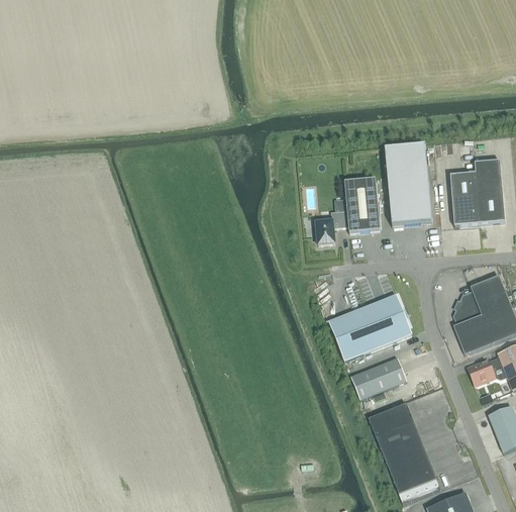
[(444,140),(434,140),(434,151),(444,151),(444,140)]
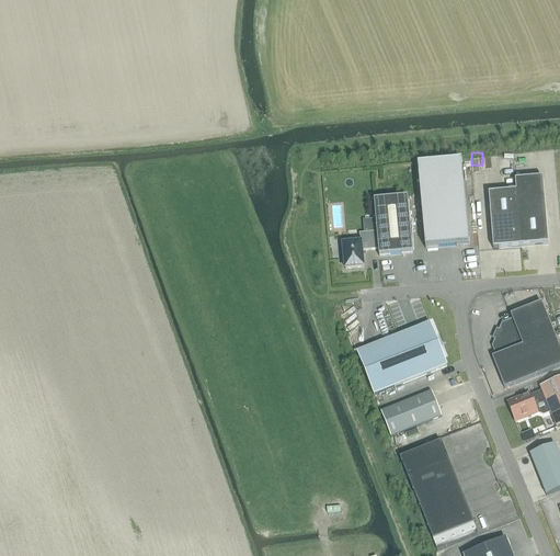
[(460,157),(416,160),(424,244),(468,240),(460,157)]
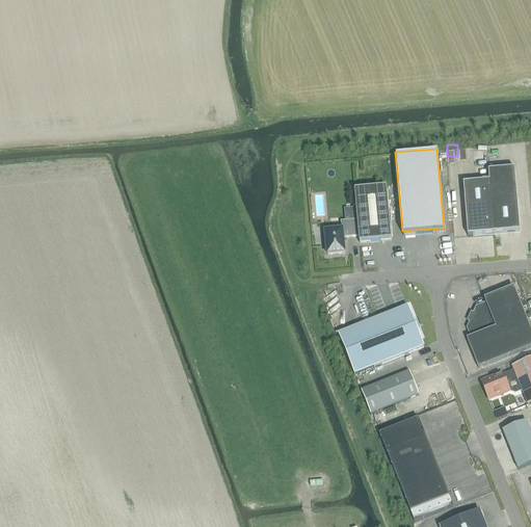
[(488,177),(493,230),(519,227),(513,164),(487,166),(488,177)]
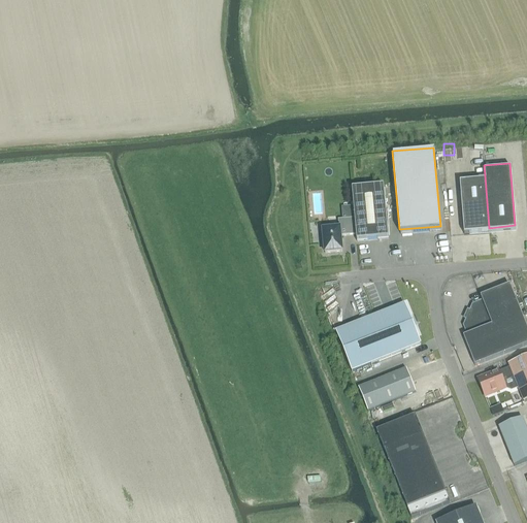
[(489,228),(485,175),(459,177),(464,230),(488,228),(489,228)]
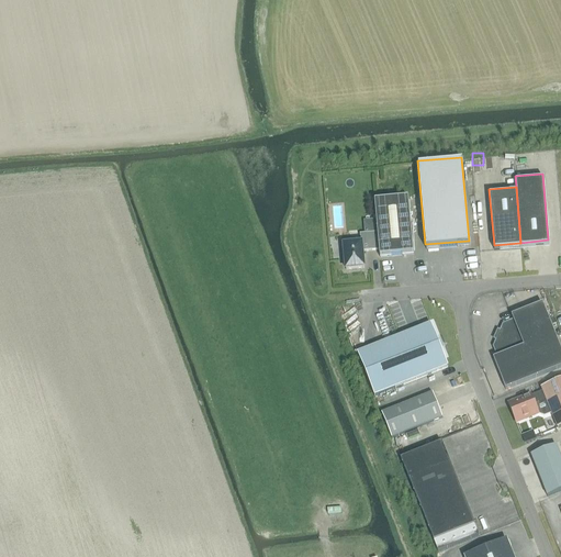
[(407,193),(373,196),(377,227),(378,245),(379,252),(412,248),(407,193)]
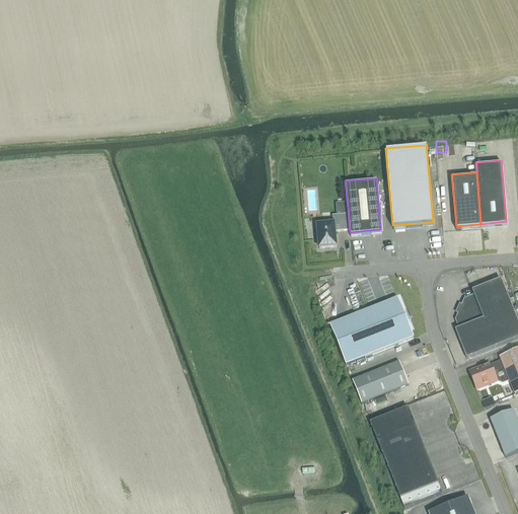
[(331,220),(316,221),(318,244),(335,242),(334,227),(341,226),(349,226),(348,210),(330,211),(331,220)]
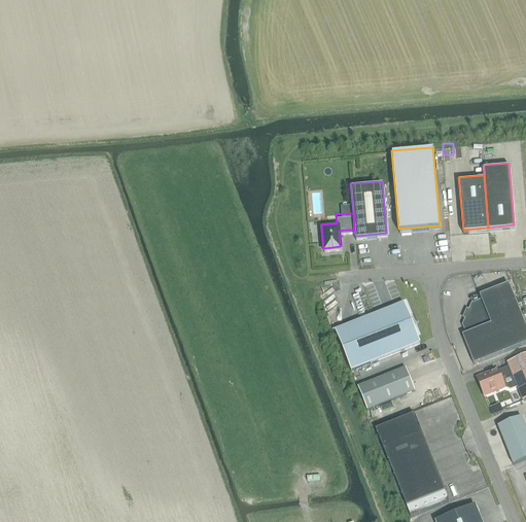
[(315,236),(320,235),(320,221),(329,220),(329,214),(311,215),(311,223),(315,223),(315,236)]
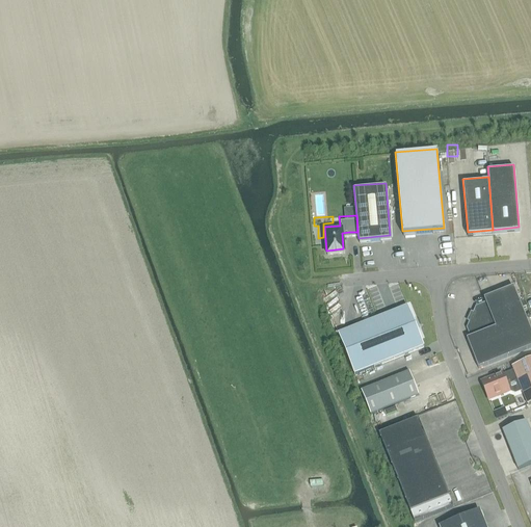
[(467,323),(470,333),(524,312),(512,283),(483,294),(484,299),(475,302),(467,323)]
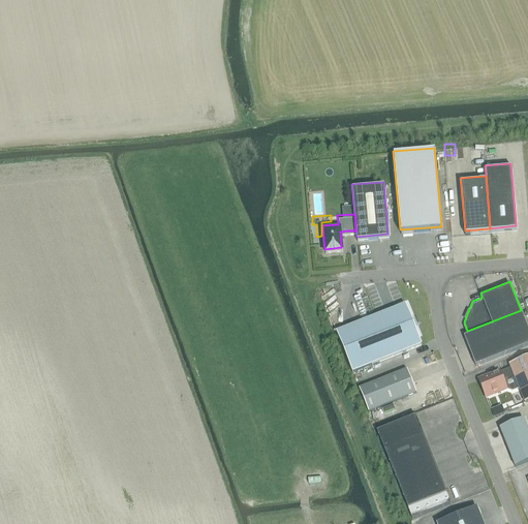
[(335,328),(351,368),(420,340),(404,300),(335,328)]
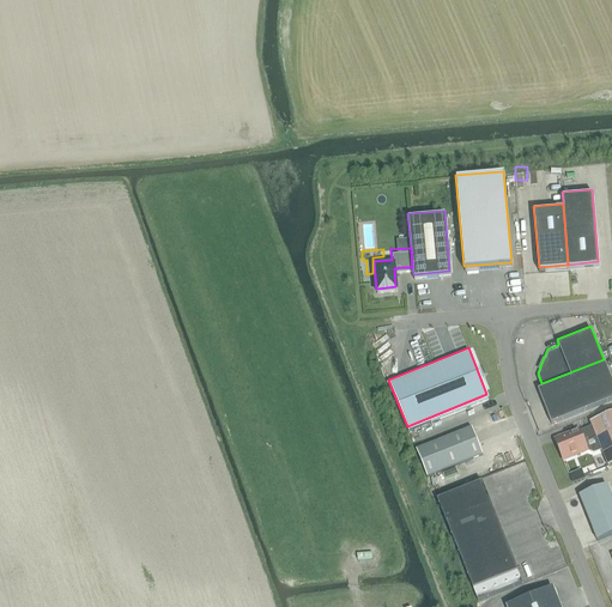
[(611,380),(604,359),(541,383),(537,386),(550,419),(611,394),(611,380)]
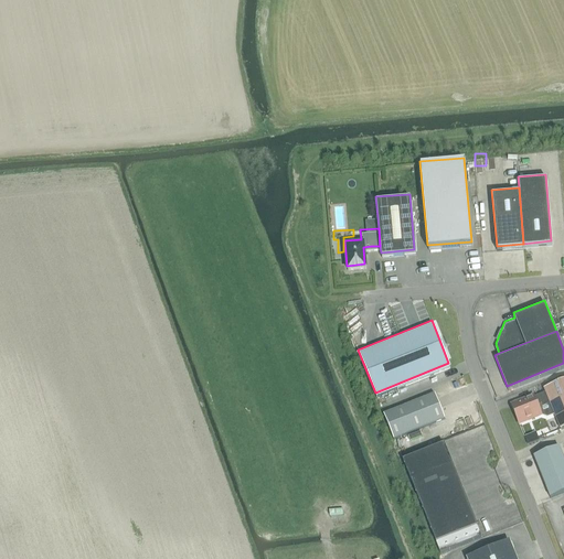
[(544,388),(553,410),(559,425),(563,422),(563,375),(542,384),(544,388)]
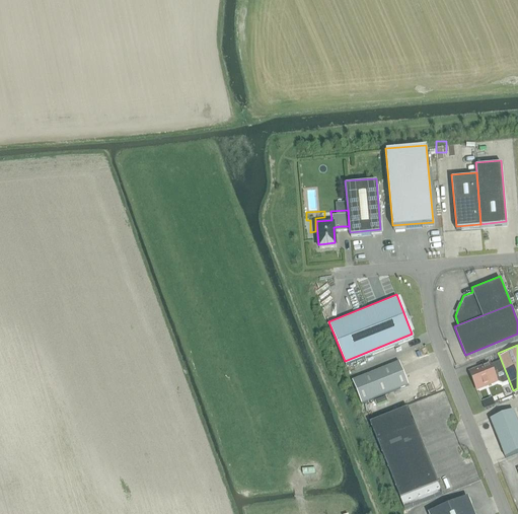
[(496,377),(503,379),(508,377),(500,357),(490,361),(489,360),(468,368),(474,385),(496,377)]
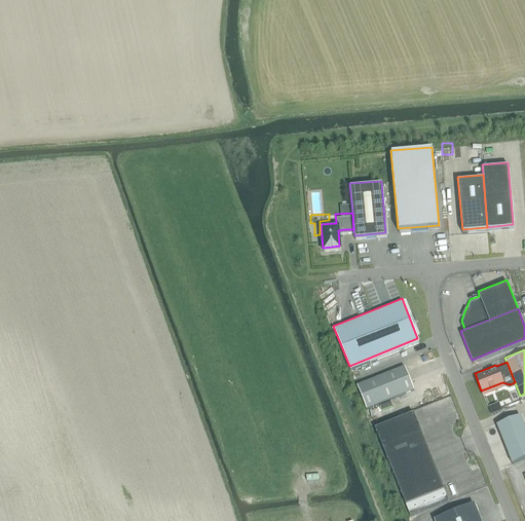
[(365,405),(413,386),(403,363),(355,382),(365,405)]
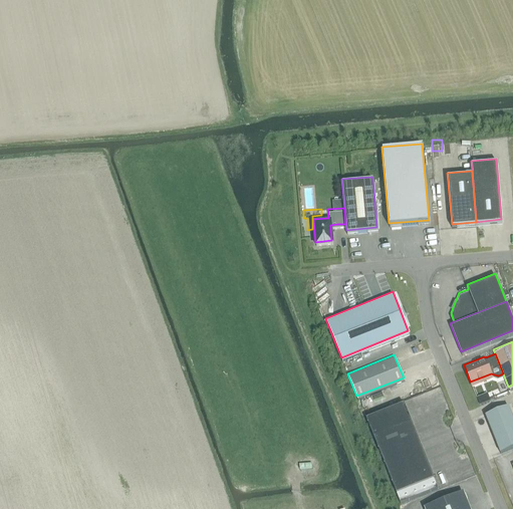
[(486,389),(476,394),(478,400),(489,395),(486,389)]
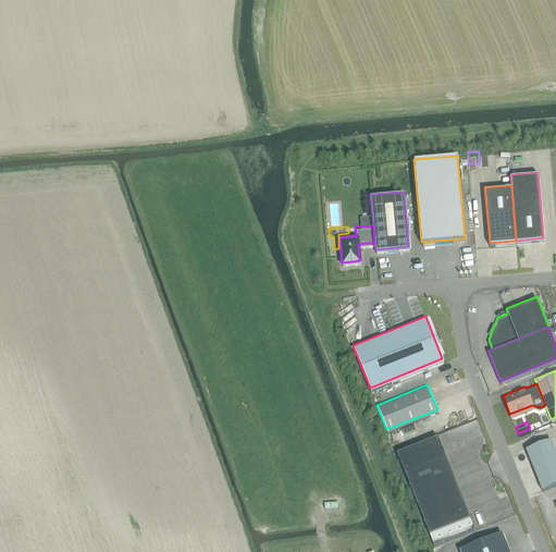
[(395,450),(429,531),(469,515),(436,433),(395,450)]
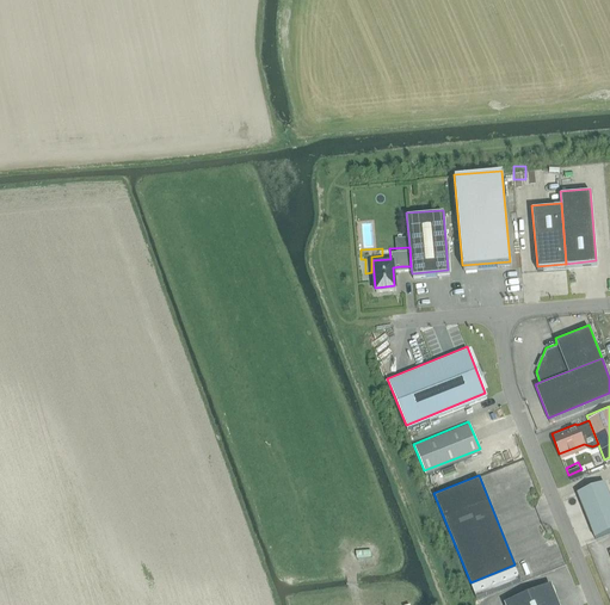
[(609,497),(603,479),(575,489),(593,535),(609,528),(609,497)]
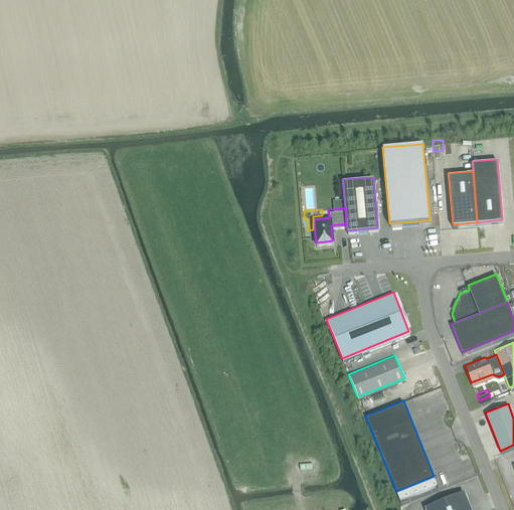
[(470,509),(463,490),(424,505),(426,509),(470,509)]
